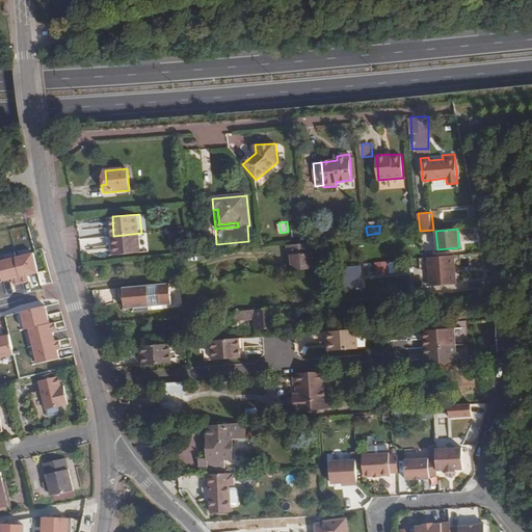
[(142,251),(141,233),(113,236),(115,255),(142,251)]
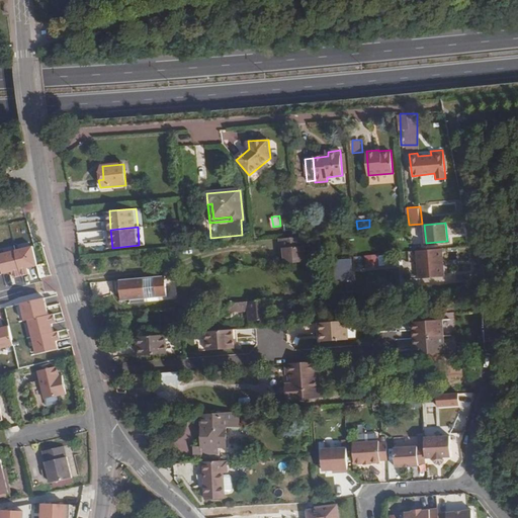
[(304,237),(298,237),(279,239),(280,248),(283,248),(284,256),(284,263),(306,261),(304,237)]
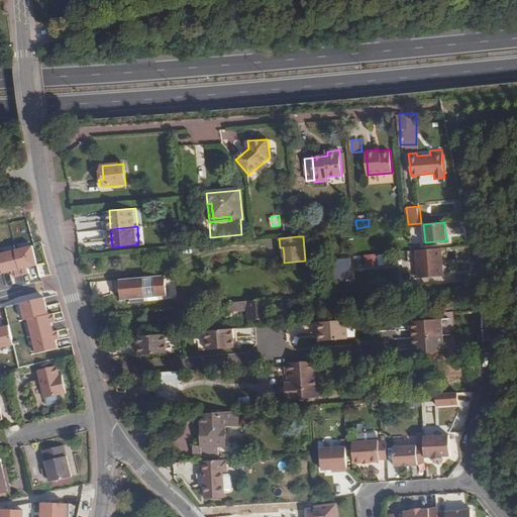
[(31,242),(14,246),(21,276),(29,274),(27,268),(36,266),(31,242)]
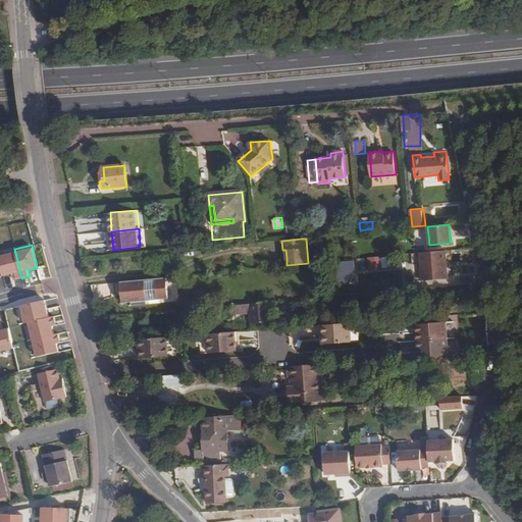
[(14,249),(0,252),(0,266),(2,276),(12,274),(13,280),(21,278),(14,249)]
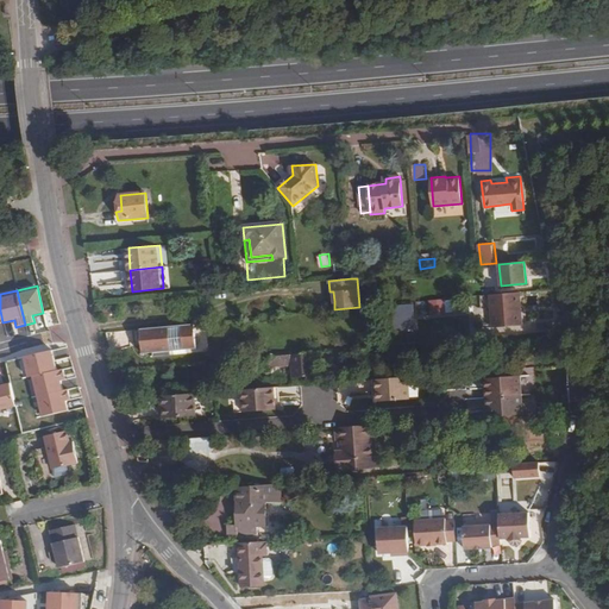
[(521,292),(491,294),(494,327),(523,324),(521,292)]
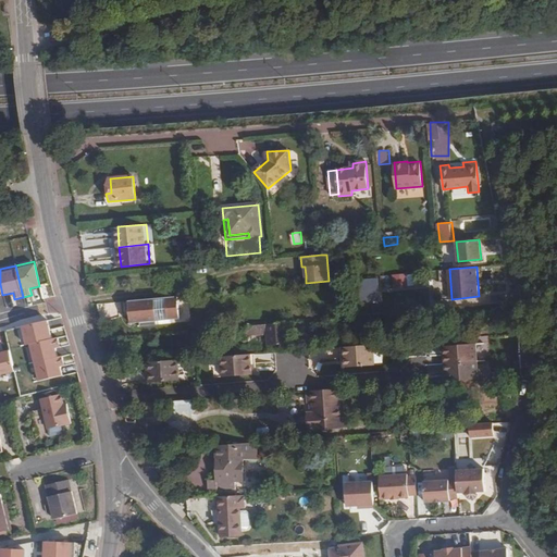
[(416,288),(416,273),(394,274),(394,288),(416,288)]
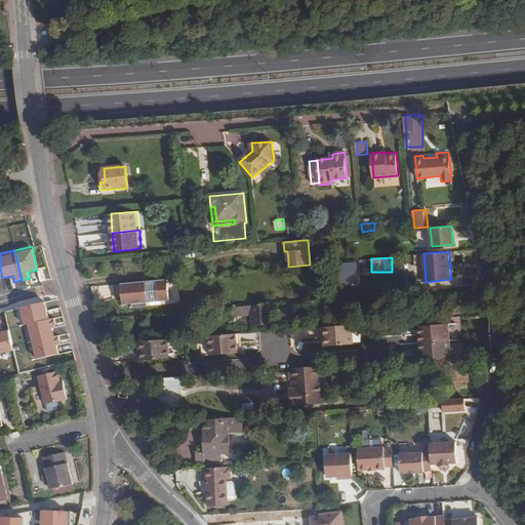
[(370,258),(360,259),(360,272),(370,272),(370,258)]
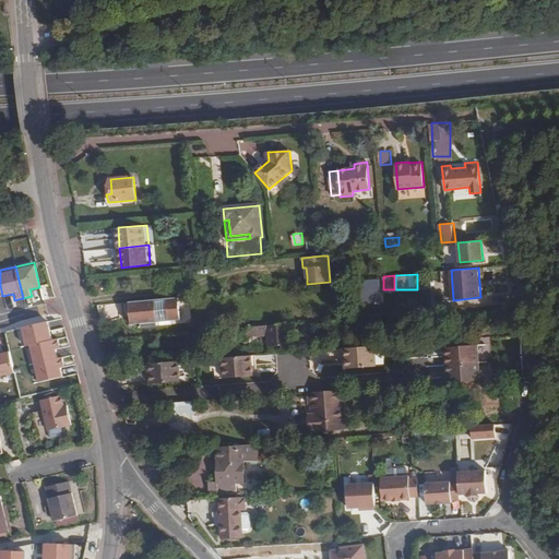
[(368,278),(369,301),(382,300),(381,278),(368,278)]
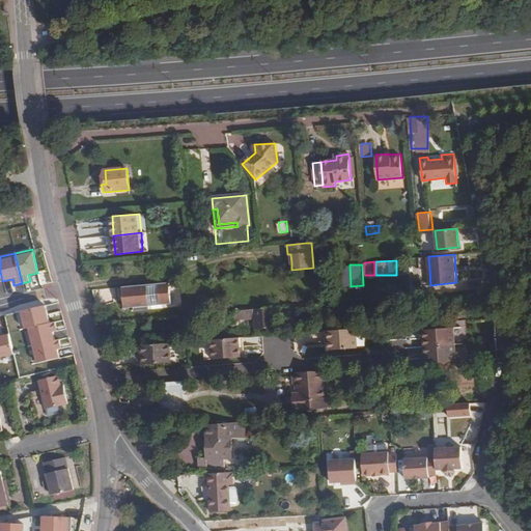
[(148,284),(122,286),(123,308),(134,307),(134,310),(149,309),(149,306),(172,304),(170,282),(148,284)]
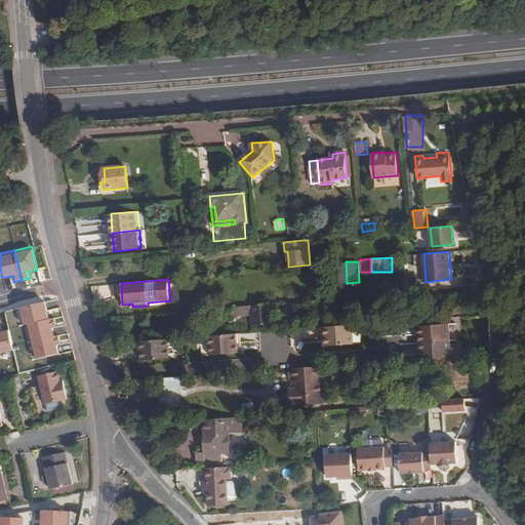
[(49,319),(45,301),(21,308),(25,325),(29,323),(49,319)]
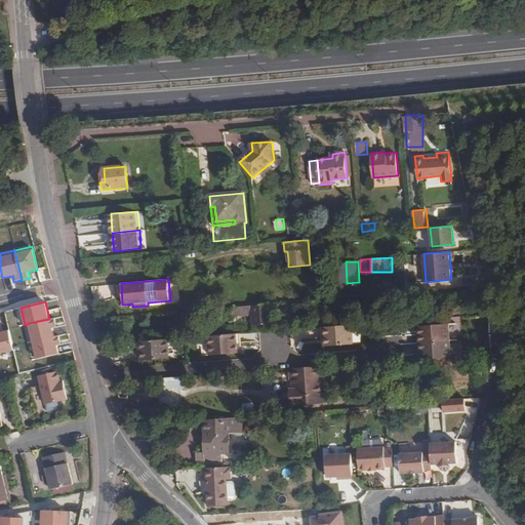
[(285,303),(232,307),(233,317),(251,315),(252,326),(273,324),(272,315),(286,314),(285,303)]
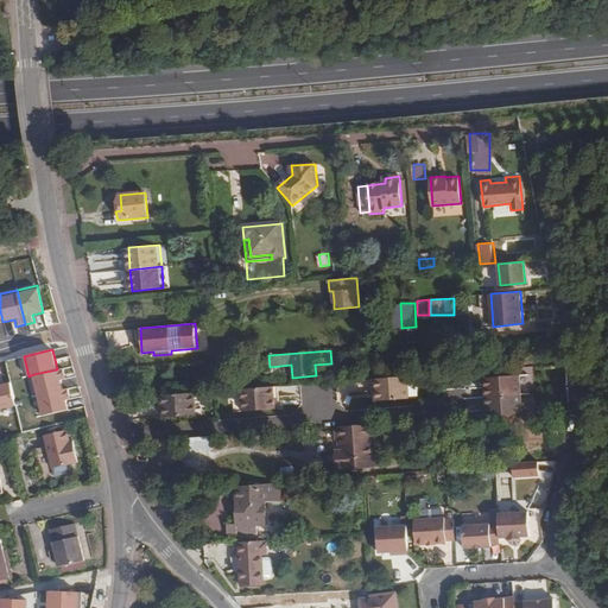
[(33,374),(38,396),(63,390),(62,379),(67,378),(64,367),(57,369),(33,374)]
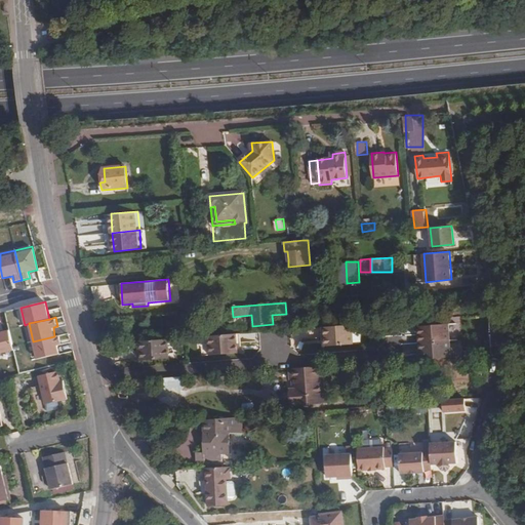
[(454,357),(452,323),(422,324),(423,359),(454,357)]
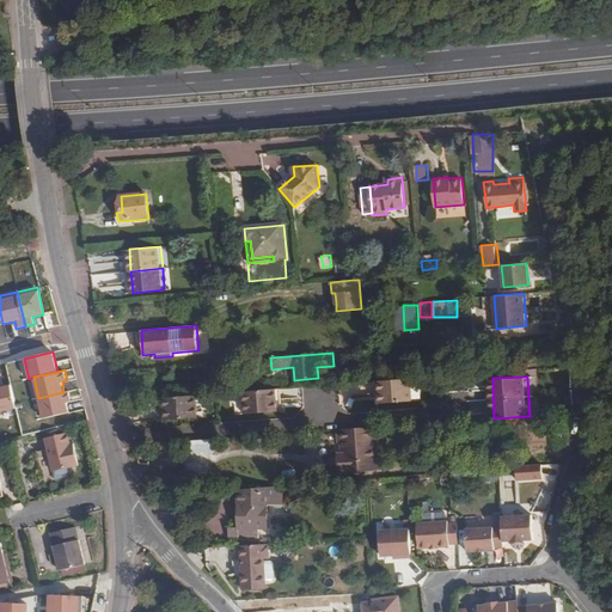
[(408,378),(377,380),(379,402),(409,399),(408,378)]
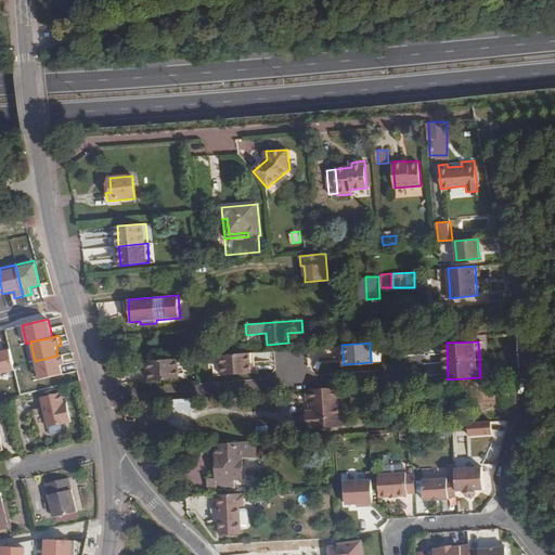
[(417,346),(418,353),(440,352),(439,345),(417,346)]
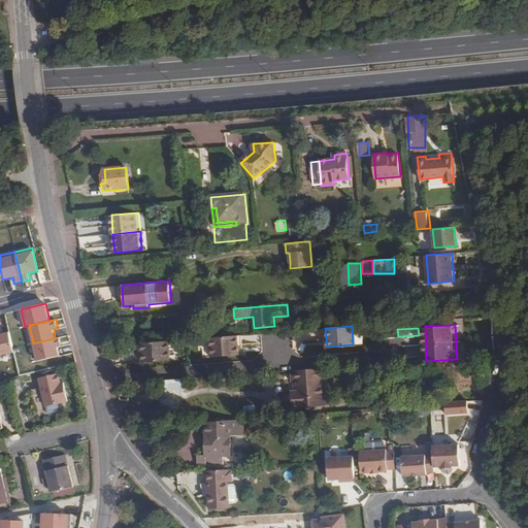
[(0,355),(12,353),(8,332),(0,333),(0,355)]
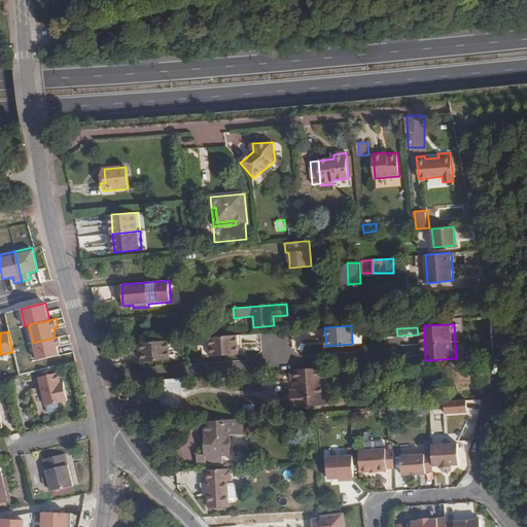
[(230,335),(204,337),(205,355),(232,353),(230,335)]
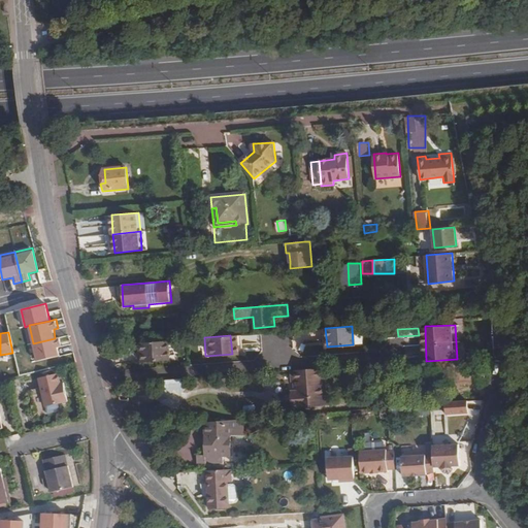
[(419,335),(396,337),(397,355),(399,355),(424,354),(422,335),(419,335)]
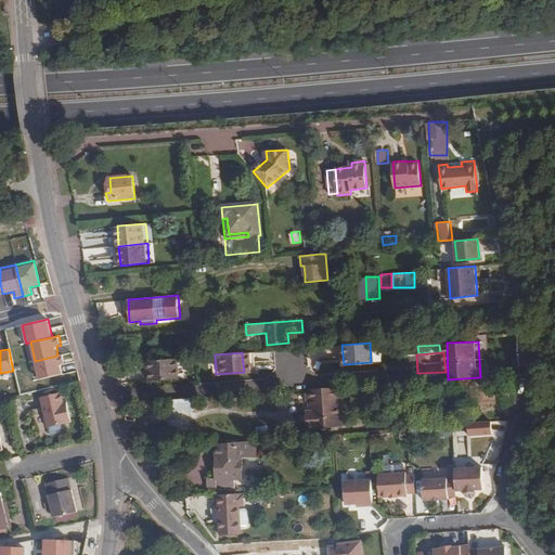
[(57,356),(35,361),(39,379),(62,374),(60,364),(64,363),(62,355),(57,356)]
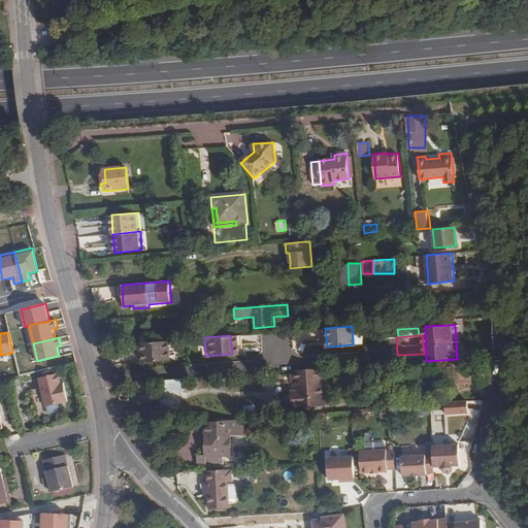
[(163,340),(136,342),(138,361),(164,359),(163,340)]
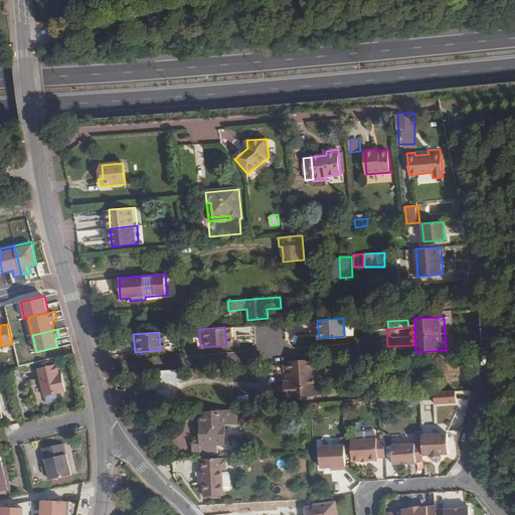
[(409,345),(389,346),(390,354),(410,353),(409,345)]
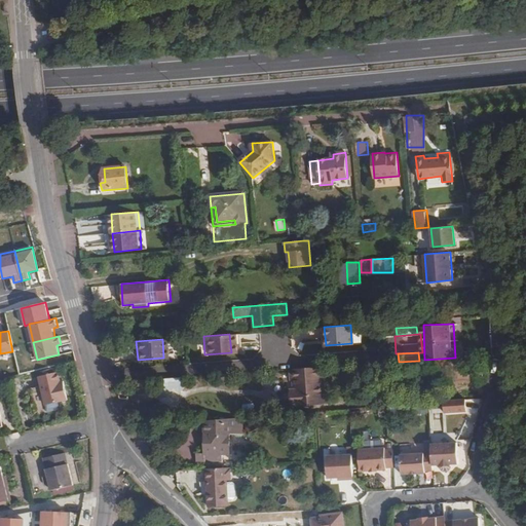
[(325,405),(323,368),(290,370),(291,380),(293,380),(294,388),(295,407),(325,405)]
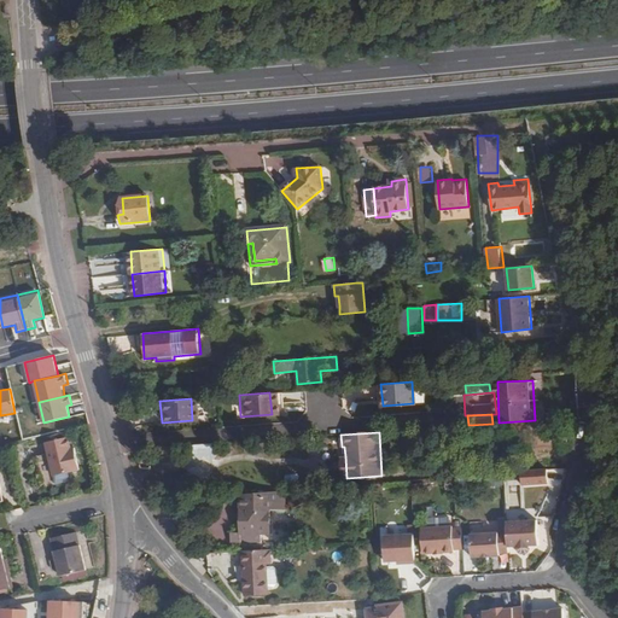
[(69,436),(46,441),(54,474),(80,468),(76,454),(73,455),(71,447),(69,436)]
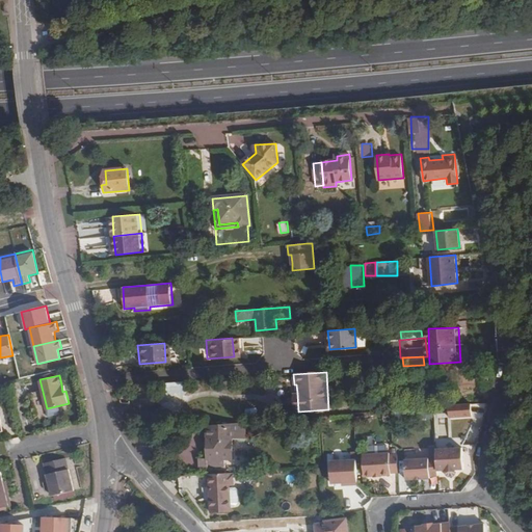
[(190,380),(167,382),(167,391),(185,393),(191,393),(190,380)]
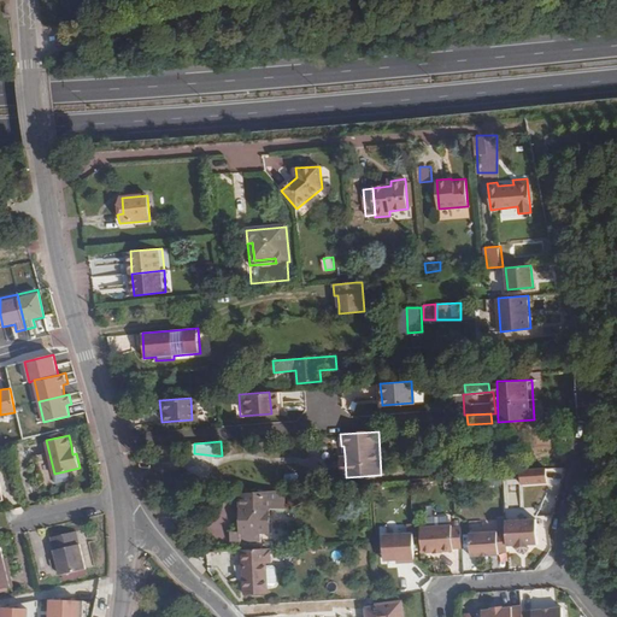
[(506,482),(507,499),(516,498),(516,482),(506,482)]
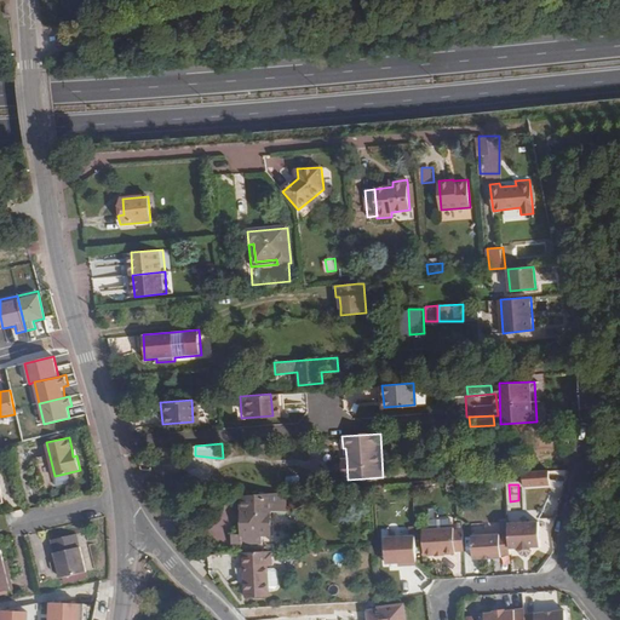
[(286,493),(241,495),(242,534),(231,534),(231,545),(262,544),(262,535),(271,535),(271,512),(287,512),(286,493)]
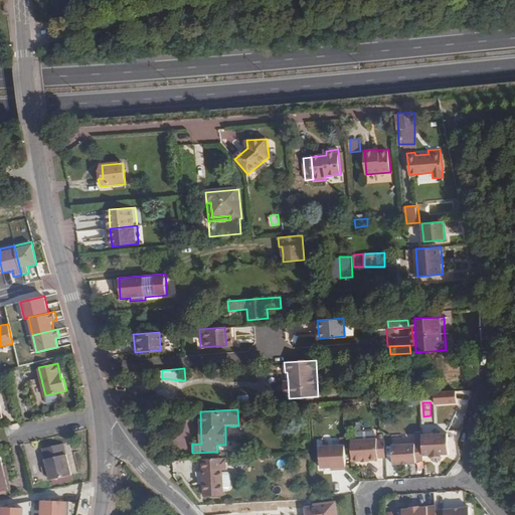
[(447,435),(421,437),(423,456),(431,455),(431,457),(441,456),(441,455),(449,454),(447,435)]
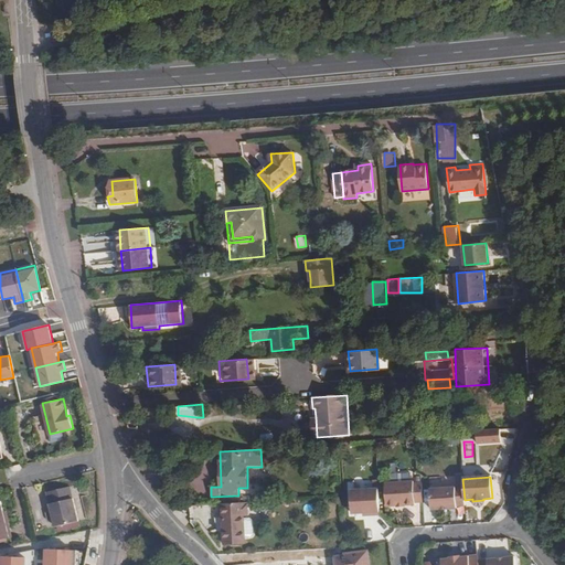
[(416,502),(424,501),(423,482),(415,482),(415,481),(386,482),(387,505),(416,504),(416,502)]
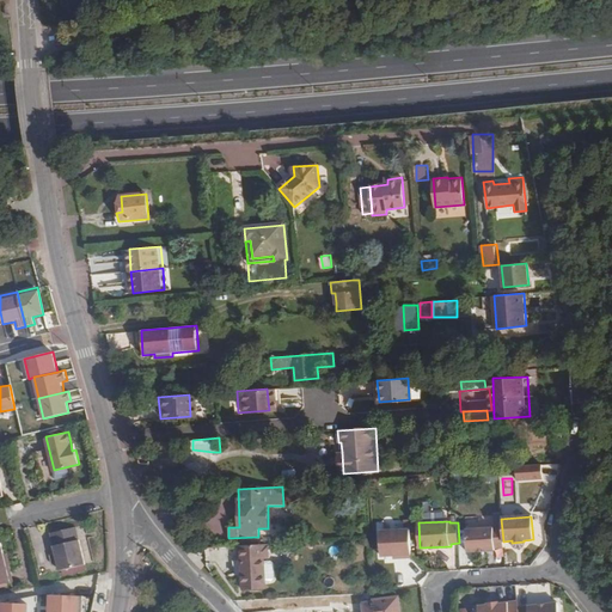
[(494,549),(503,548),(503,542),(502,526),(465,530),(466,551),(495,550),(494,549)]
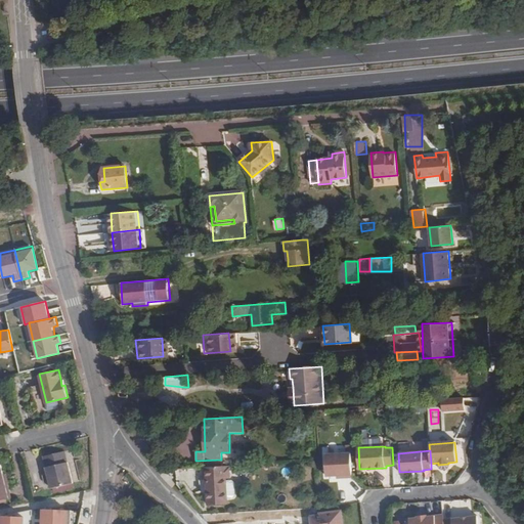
[(344,477),(353,476),(352,452),(326,453),(328,475),(338,475),(344,474),(344,477)]
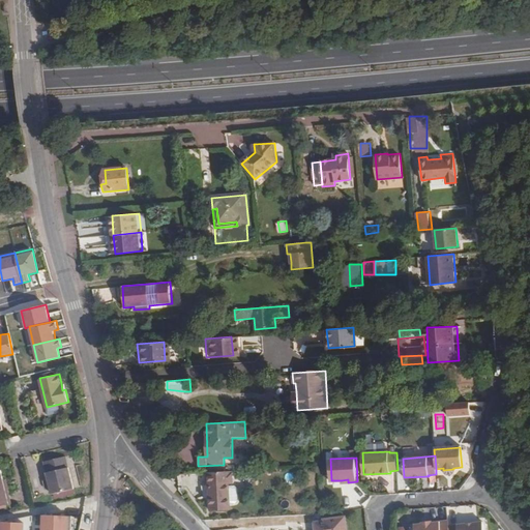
[(47,465),(54,494),(75,489),(68,459),(47,465)]
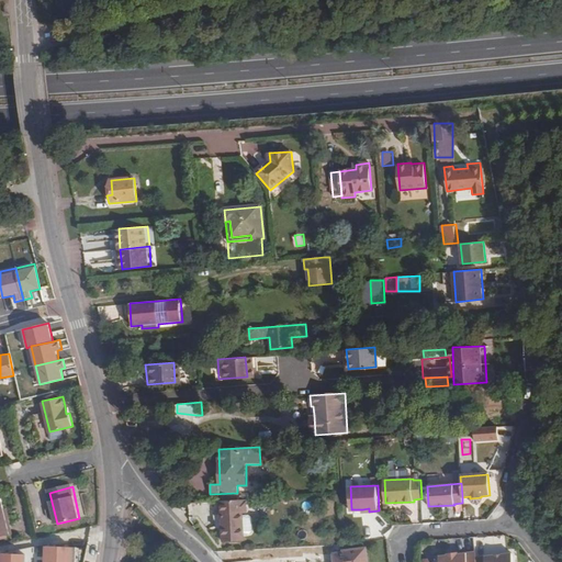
[(0,497),(0,496),(0,536),(10,535),(0,497)]
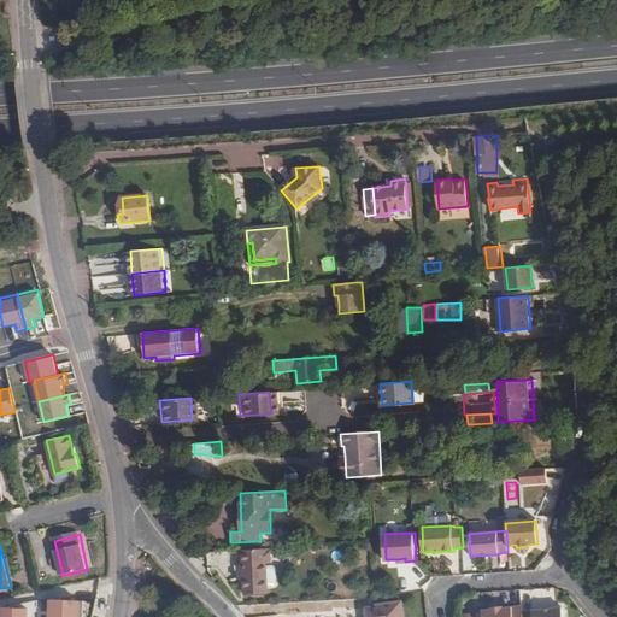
[(270,548),(242,550),(245,595),(268,594),(265,564),(271,563),(270,548)]
